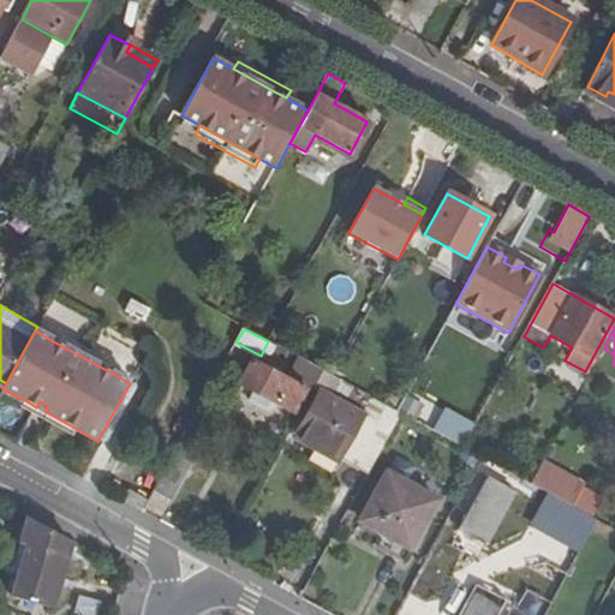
[(57,333),(53,341),(113,374),(118,366),(57,333)]
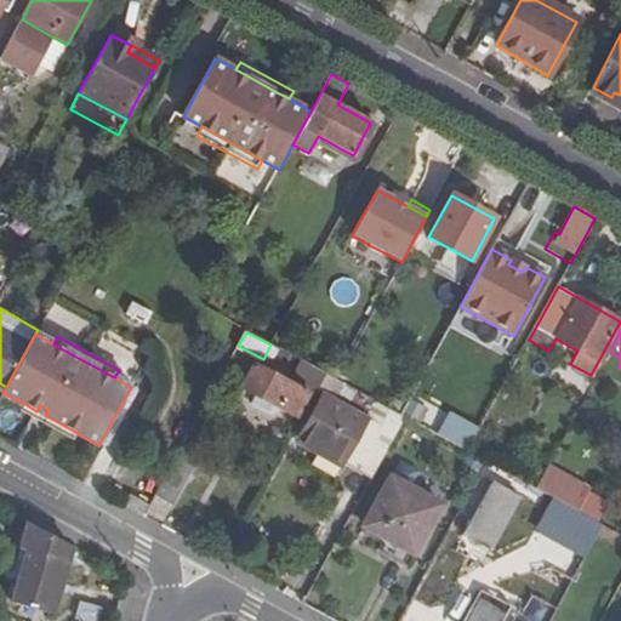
[(243,388),(256,394),(275,405),(297,416),(309,392),(285,380),(288,372),(271,363),(266,370),(255,365),(243,388)]
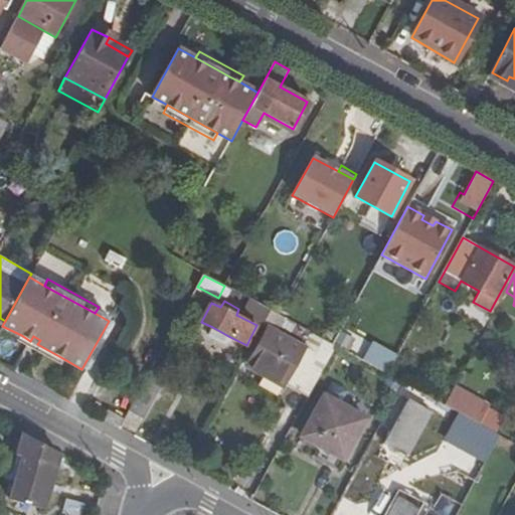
[(271,312),(252,301),(244,315),(264,325),(271,312)]
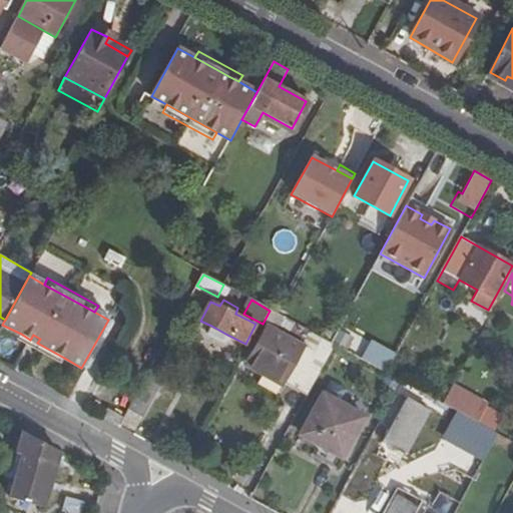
[(116,304),(108,320),(112,322),(121,306),(116,304)]
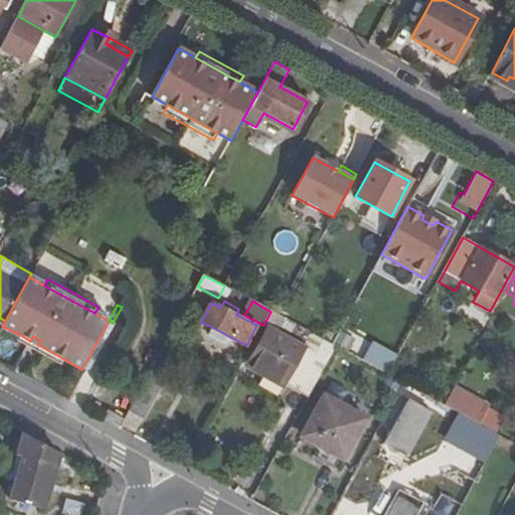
[(271,312),(264,325),(260,333),(268,337),(271,332),(275,333),(283,318),(279,315),(271,312)]
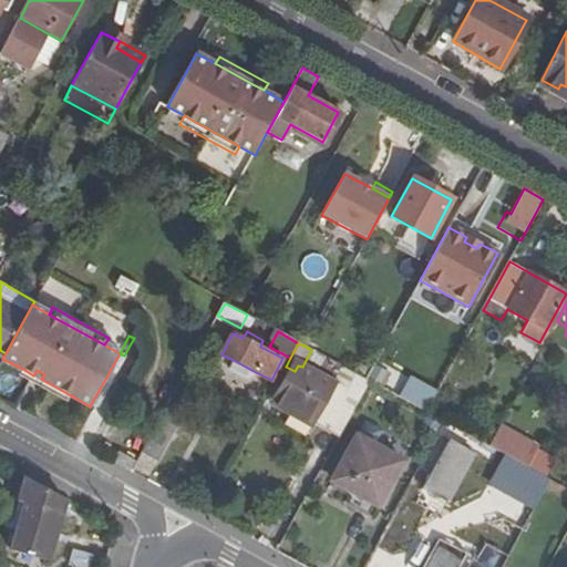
[(251,370),(234,360),(230,369),(248,379),(251,370)]
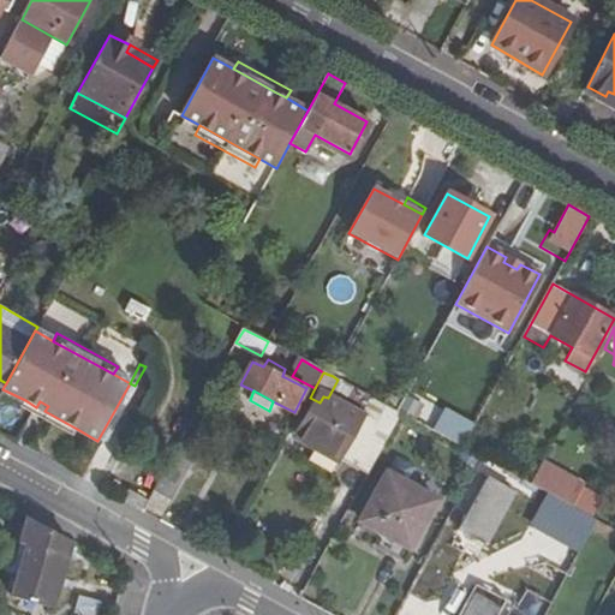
[(394,402),(400,406),(405,399),(398,395),(394,402)]
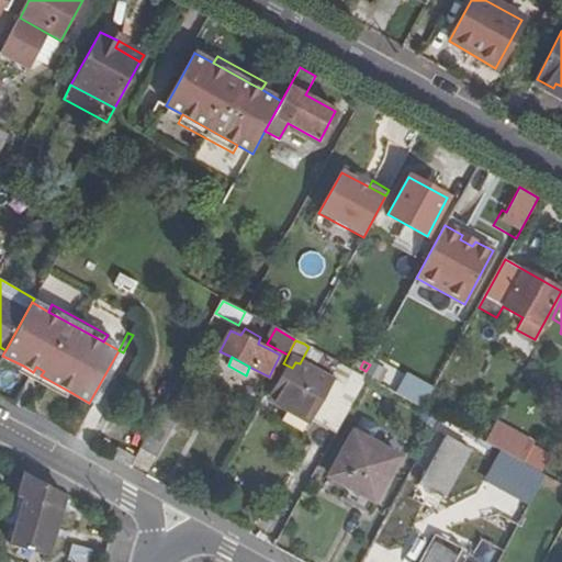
[(33,372),(23,366),(19,373),(67,398),(70,392),(41,375),(33,372)]
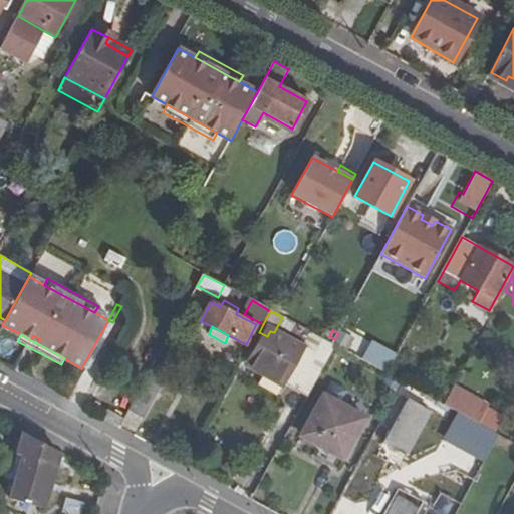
[(33,335),(30,340),(37,343),(40,339),(33,335)]
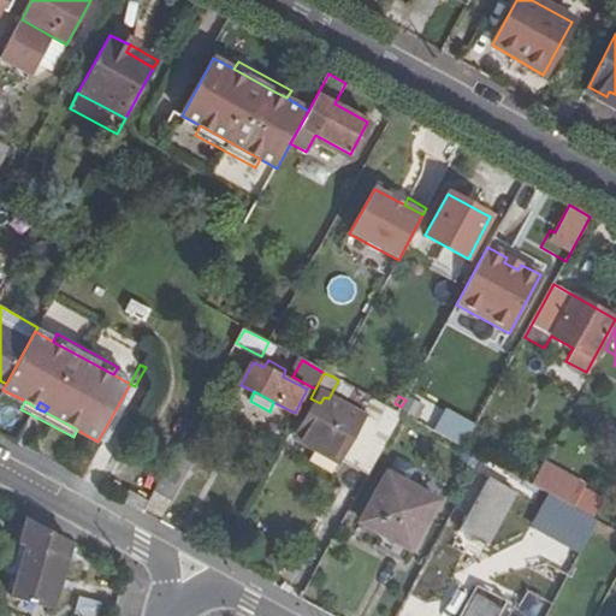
[(361,421),(335,407),(323,430),(311,424),(302,439),(341,461),(361,421)]
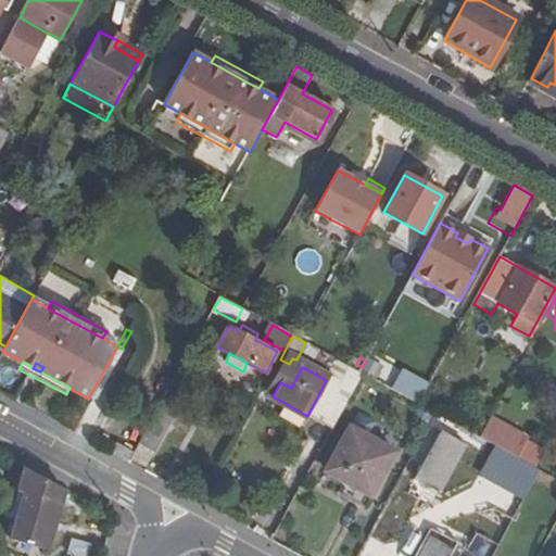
[(418,403),(428,381),(401,367),(390,389),(418,403)]
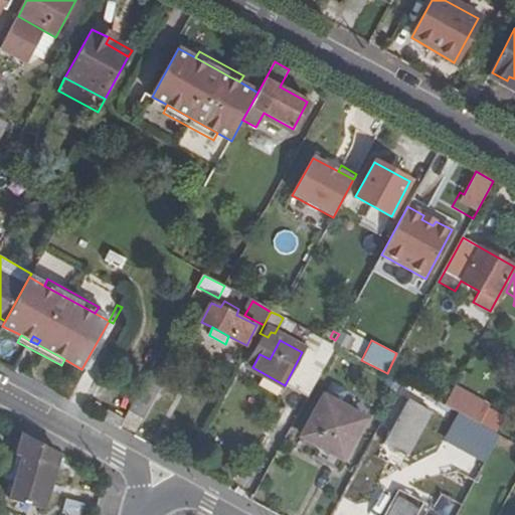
[(489,407),(454,388),(444,406),(469,419),(479,425),(489,407)]
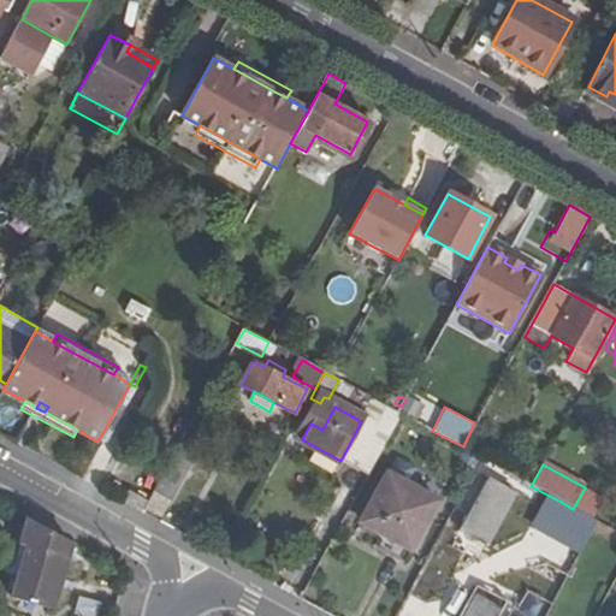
[(182,475),(167,467),(153,492),(169,501),(182,475)]
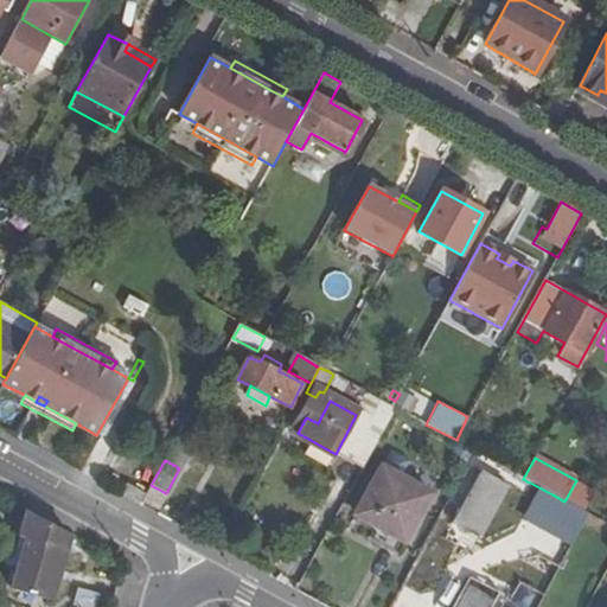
[(356,515),(377,526),(404,542),(432,496),(382,468),(356,515)]
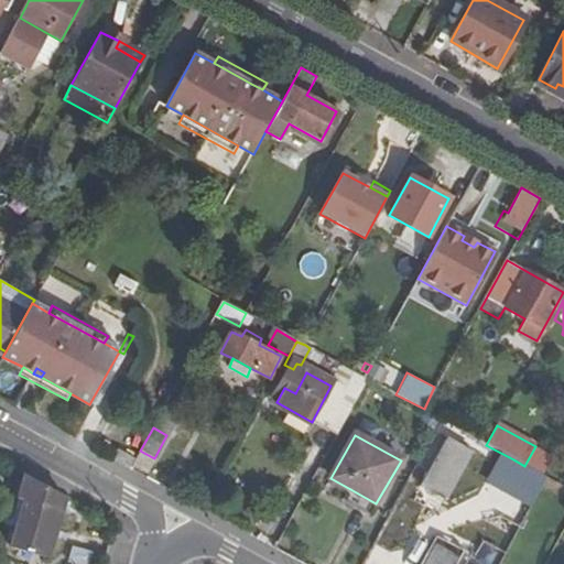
[(420,487),(442,499),(468,451),(447,438),(420,487)]
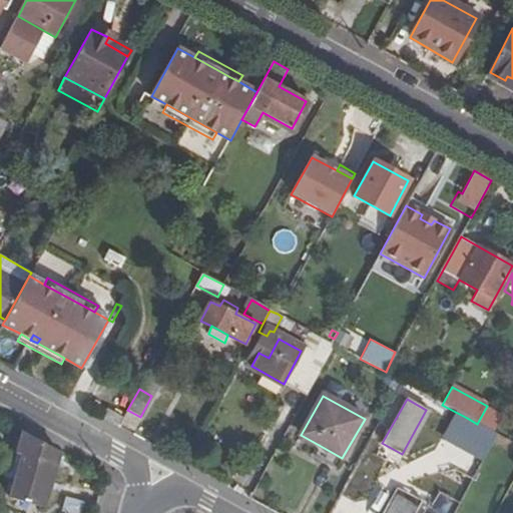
[(426,410),(402,454),(404,455),(428,411),(426,410)]
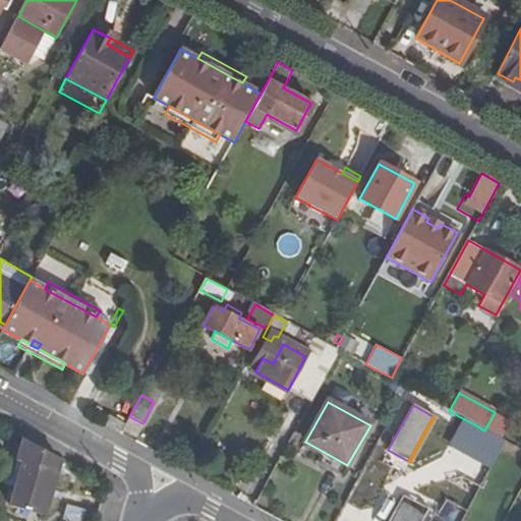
[(61,458),(22,437),(16,459),(23,461),(20,470),(15,469),(14,473),(18,474),(10,505),(45,515),(61,458)]
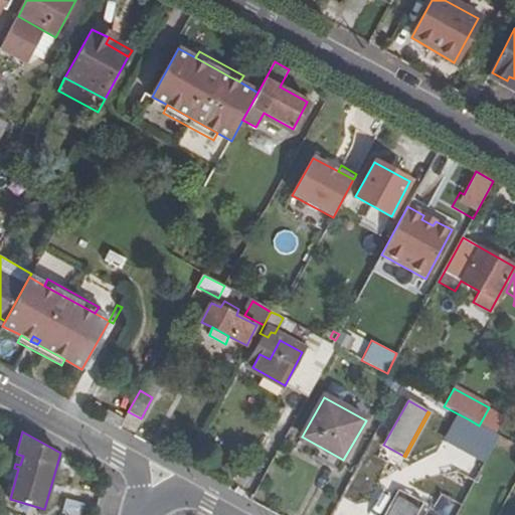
[(343,460),(320,447),(314,457),(337,471),(343,460)]
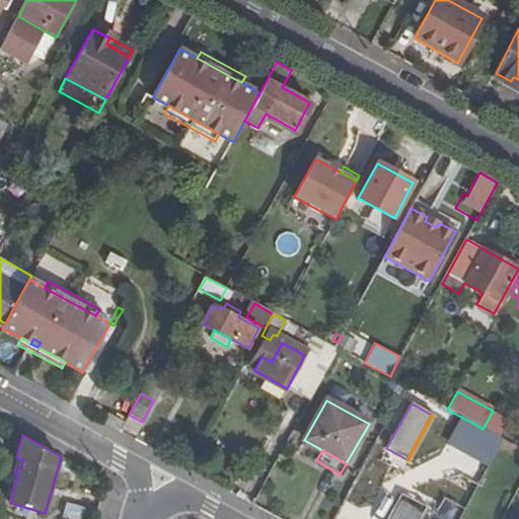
[(382,457),(372,451),(354,486),(364,492),(382,457)]
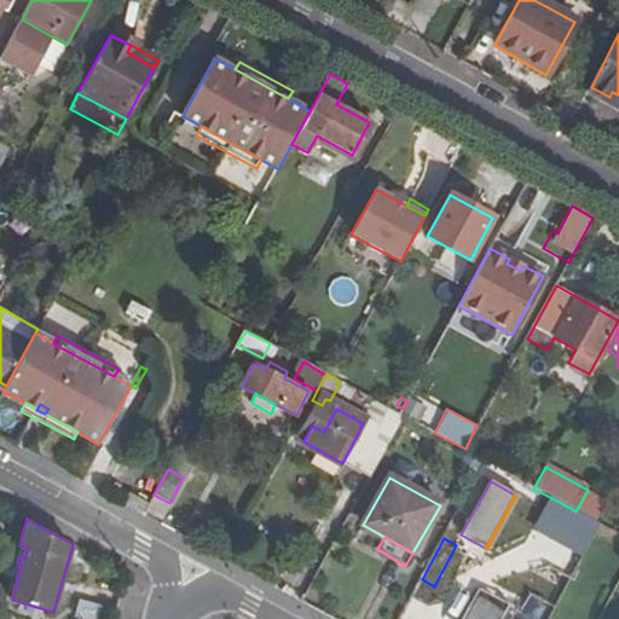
[(531,570),(519,590),(543,605),(555,583),(531,570)]
